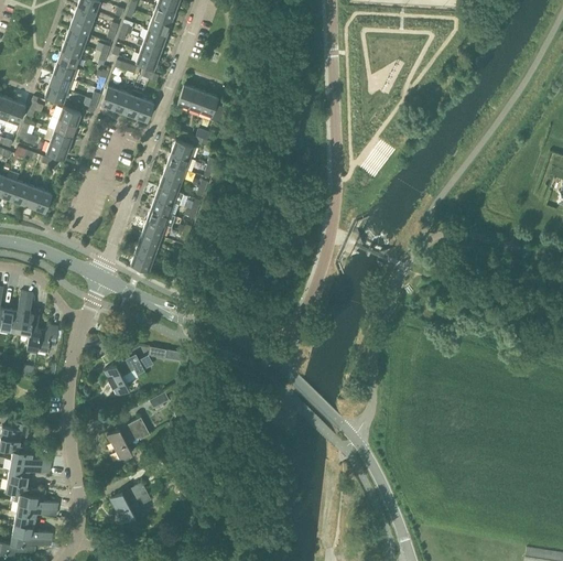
[(100,3),(91,0),(80,0),(78,8),(96,14),(100,3)]
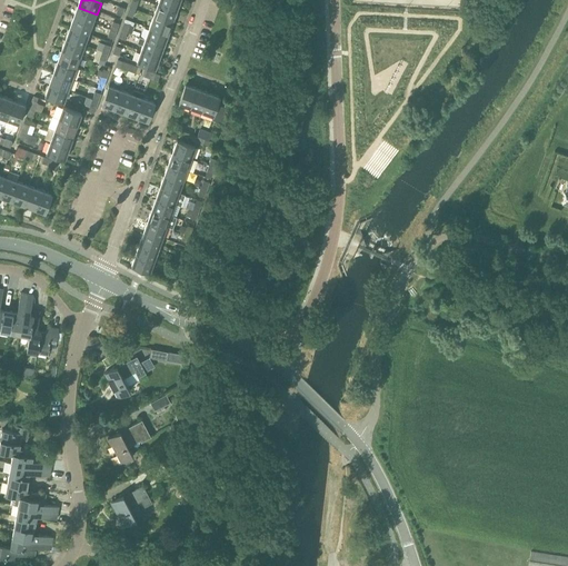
[(160,0),(158,8),(177,16),(180,3),(170,0),(160,0)]
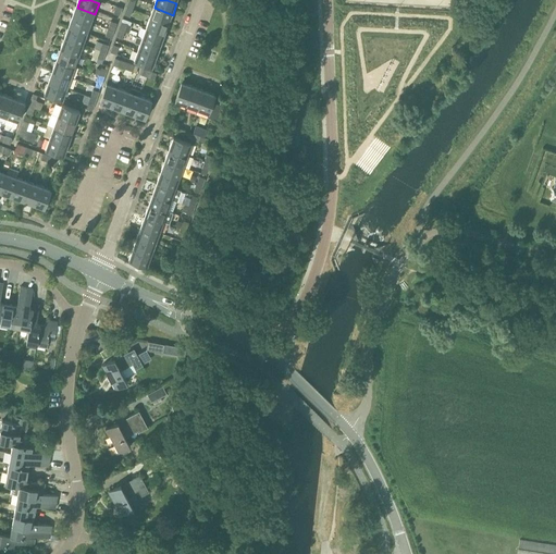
[(95,14),(77,8),(73,19),(91,25),(95,14)]
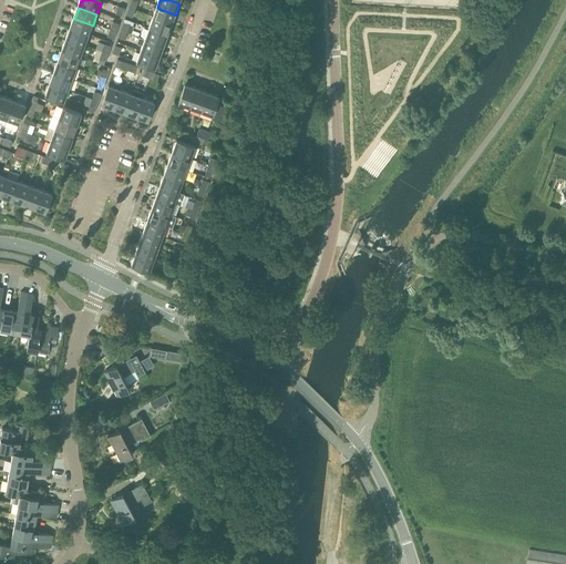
[(176,16),(157,8),(153,20),(172,27),(176,16)]
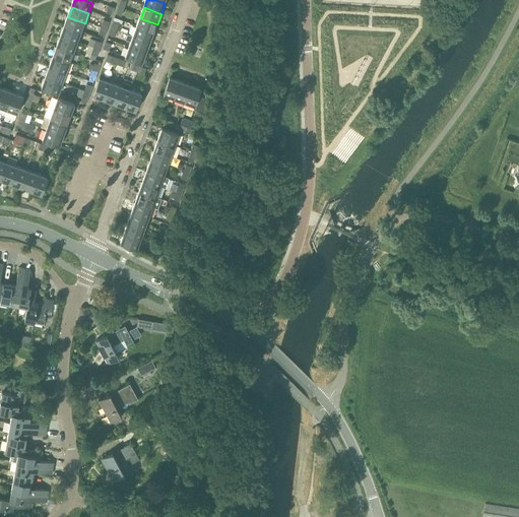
[(64,27),(81,35),(85,23),(68,17),(64,27)]
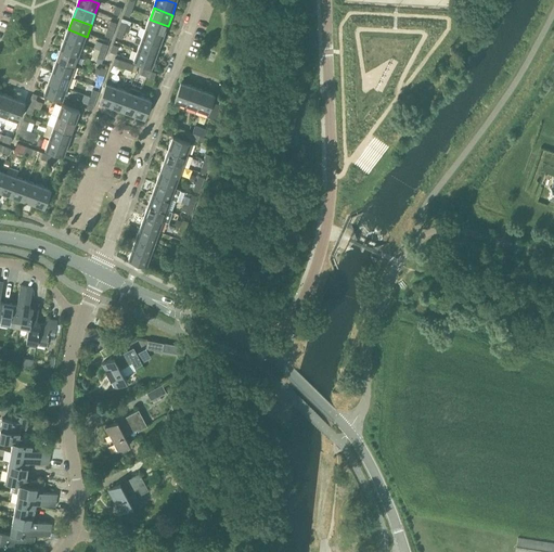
[(146,30),(164,37),(168,26),(150,20),(146,30)]
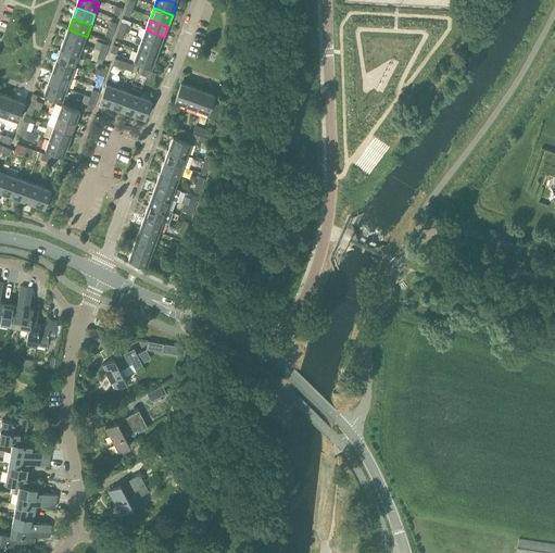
[(87,37),(68,29),(65,41),(83,48),(87,37)]
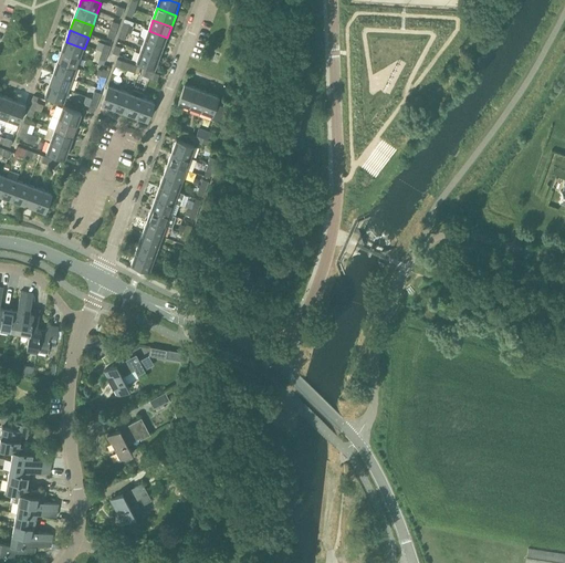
[(167,38),(149,31),(146,41),(145,42),(164,49),(167,38)]
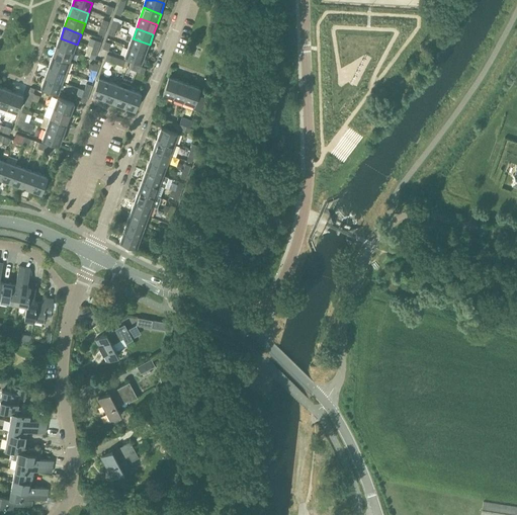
[(125,43),(131,44),(130,49),(146,55),(150,45),(133,38),(127,36),(125,43)]
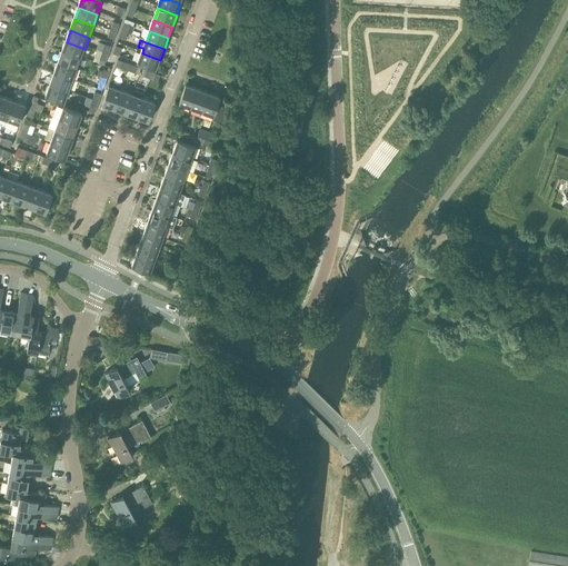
[(62,53),(81,60),(83,53),(85,49),(67,42),(62,53)]
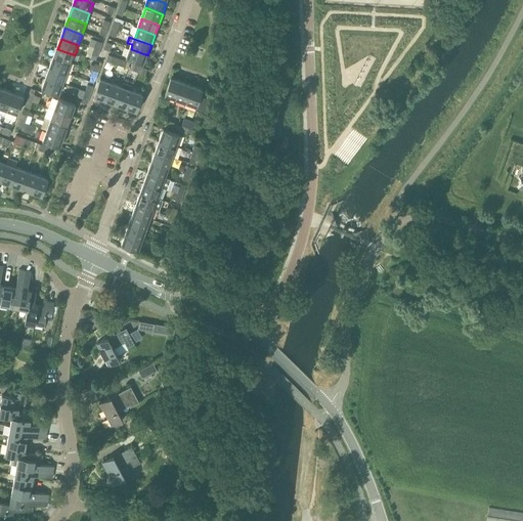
[(75,55),(57,49),(53,59),(71,66),(75,55)]
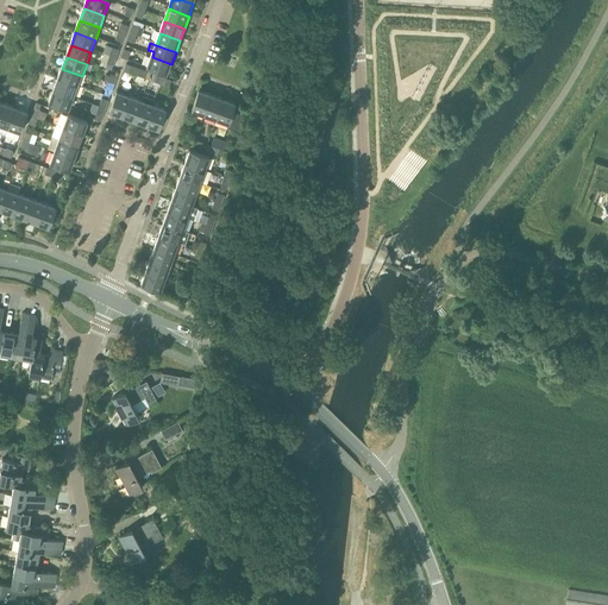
[(152,57),(148,70),(167,77),(171,64),(152,57)]
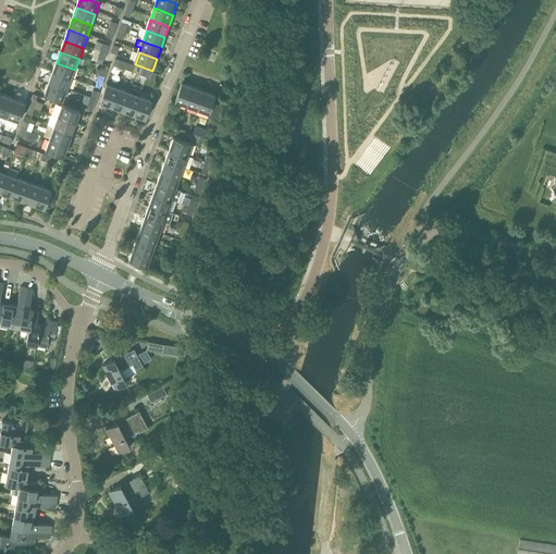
[(75,70),(57,63),(53,74),(72,81),(75,70)]
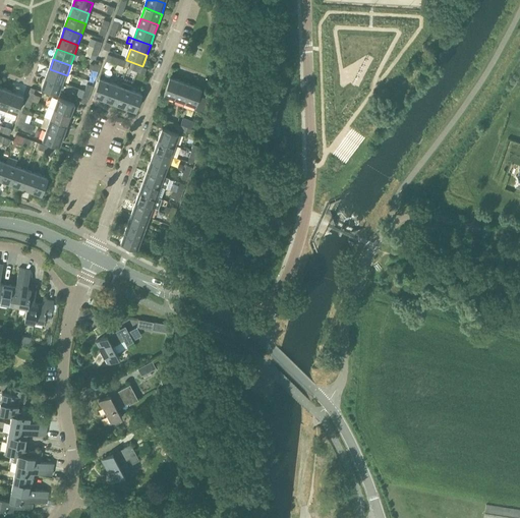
[(124,69),(126,64),(120,62),(118,67),(116,71),(122,73),(124,69)]
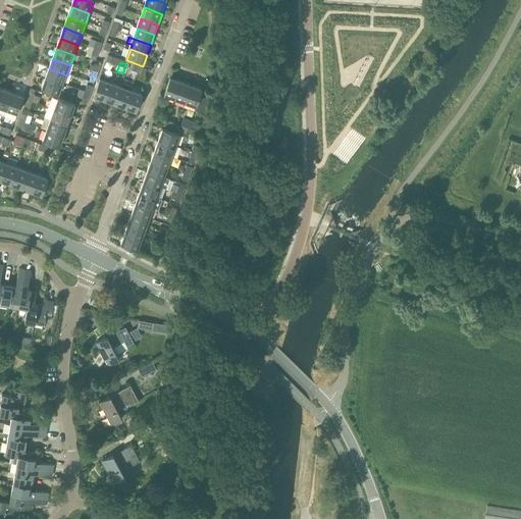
[(50,69),(46,80),(63,86),(65,81),(67,75),(50,69)]
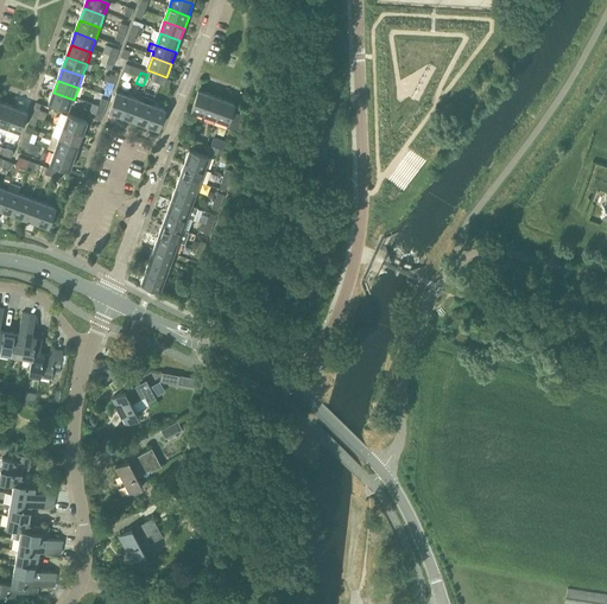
[(54,93),(49,106),(69,113),(74,100),(54,93)]
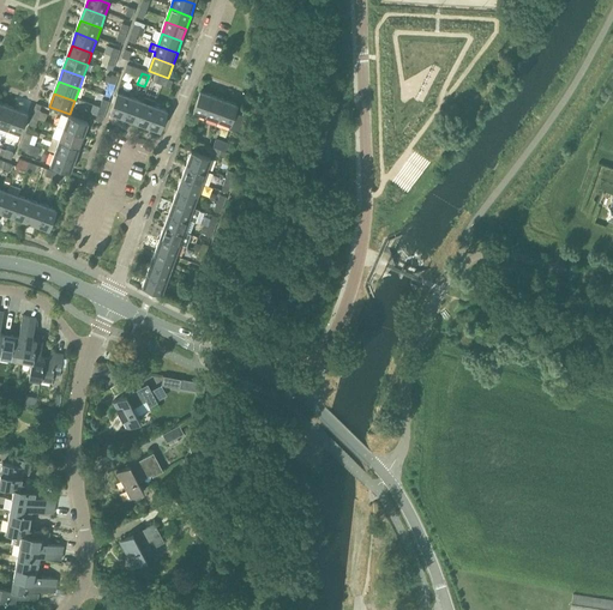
[(200,95),(193,114),(206,119),(214,100),(200,95)]
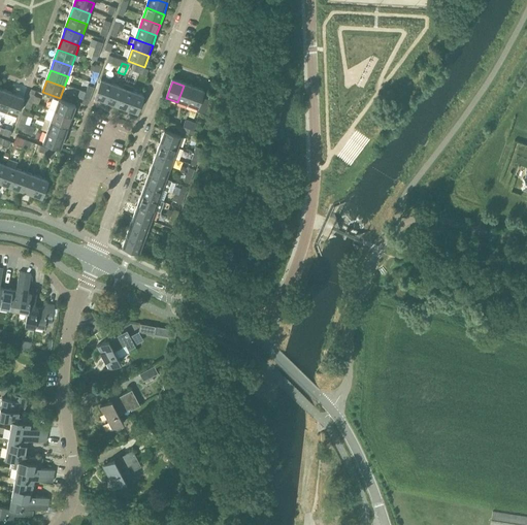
[(101,83),(95,100),(106,104),(112,87),(101,83)]
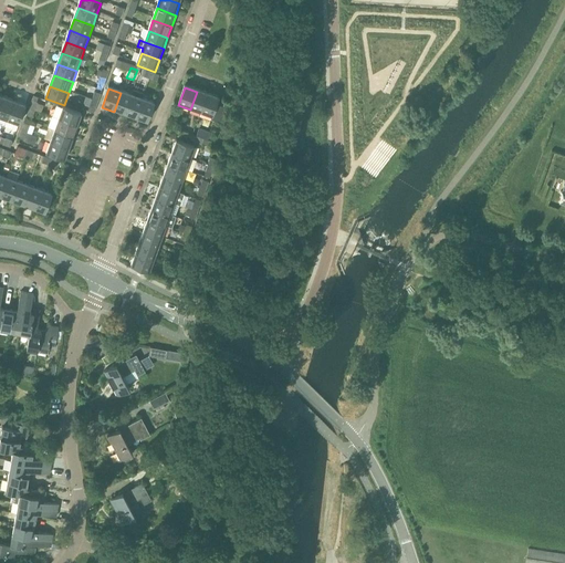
[(121,93),(114,112),(125,115),(132,97),(134,92),(132,91),(129,96),(121,93)]
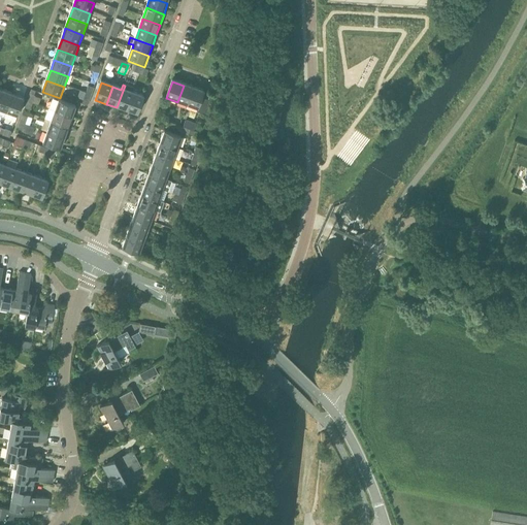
[(188,106),(194,89),(184,86),(177,102),(188,106)]
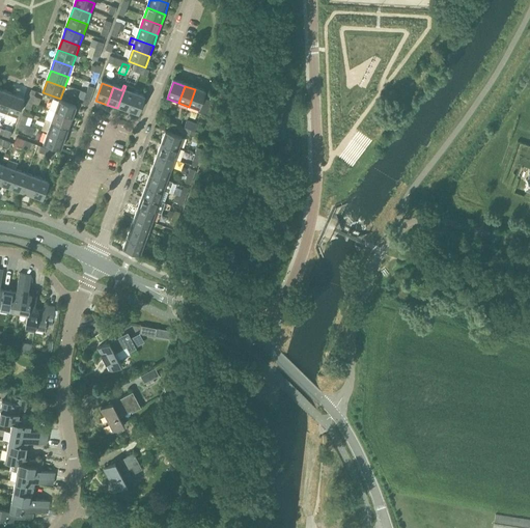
[(195,89),(189,107),(203,112),(201,116),(210,119),(212,114),(207,112),(211,105),(203,102),(206,93),(195,89)]
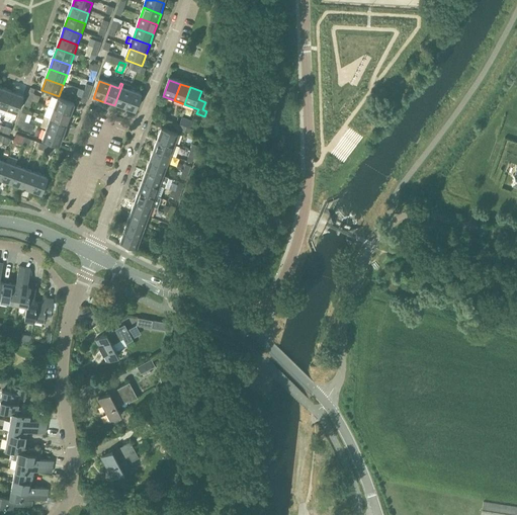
[(120,89),(114,105),(124,109),(131,92),(120,89)]
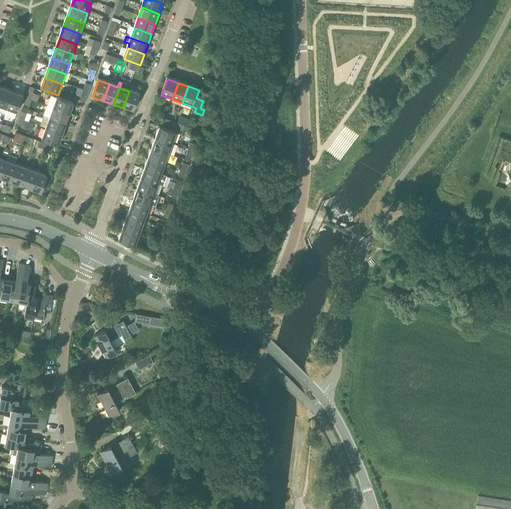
[(0,98),(0,108),(7,111),(13,94),(3,90),(0,98)]
